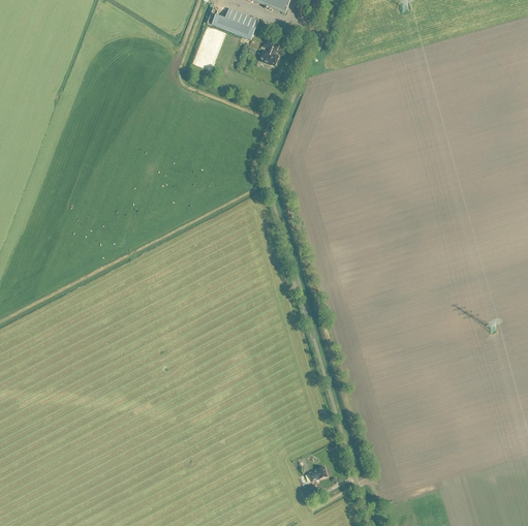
[(256,0),(284,11),(288,0),(256,0)]
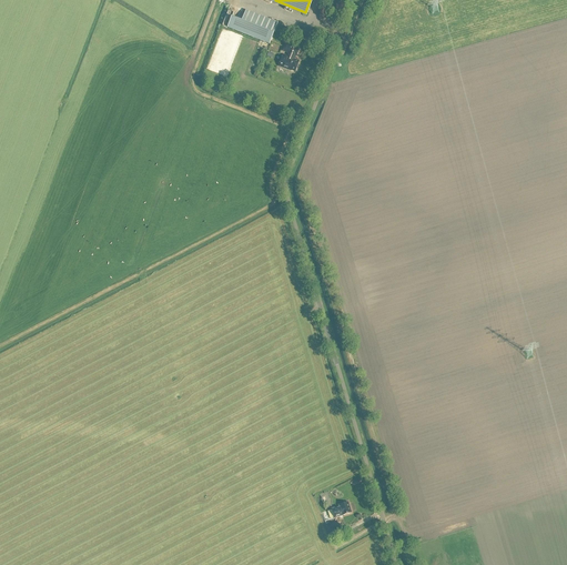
[(276,21),(245,9),(241,19),(231,14),(226,26),(269,41),(276,21)]
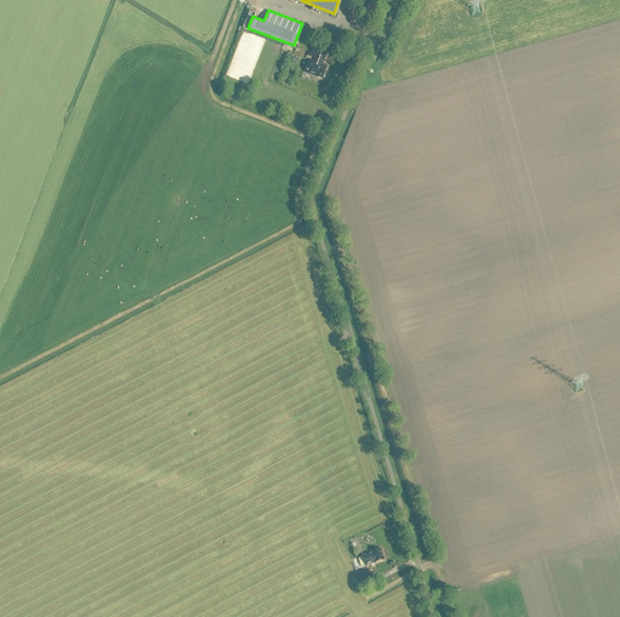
[(325,51),(314,47),(312,55),(314,55),(313,60),(308,57),(305,69),(317,74),(317,73),(322,75),(325,64),(317,62),(319,57),(323,58),(325,51)]
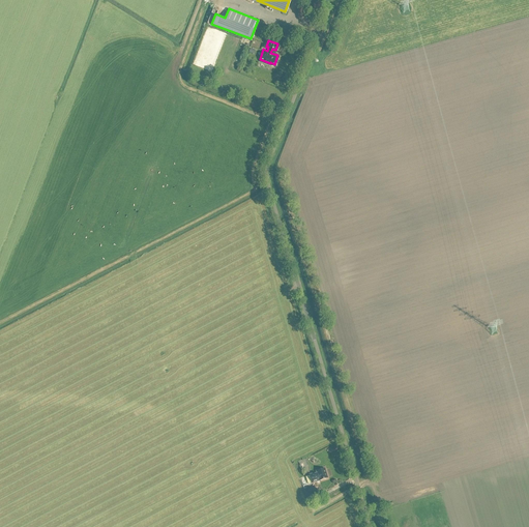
[(315,470),(309,472),(311,480),(327,476),(324,466),(315,468),(315,470)]
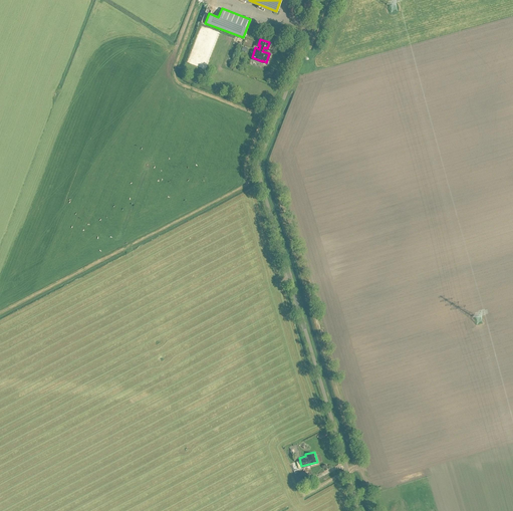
[(295,471),(294,471),(299,483),(308,480),(304,471),(296,474),(295,471)]
